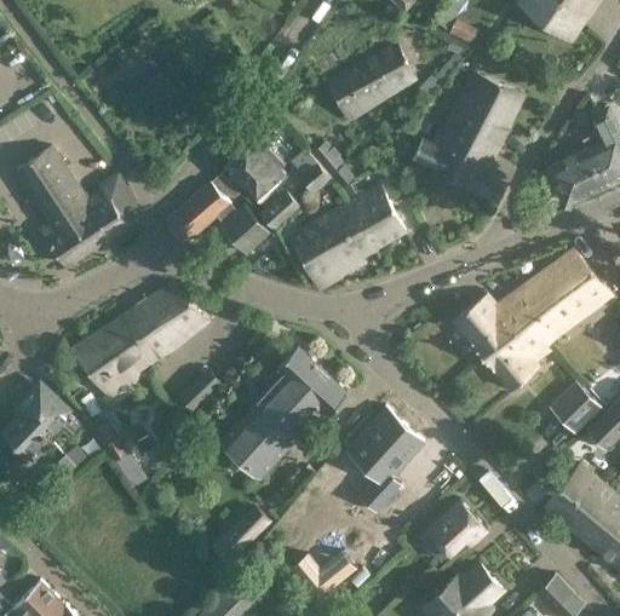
[(389,0),(405,15),(415,3),(413,0),(389,0)]
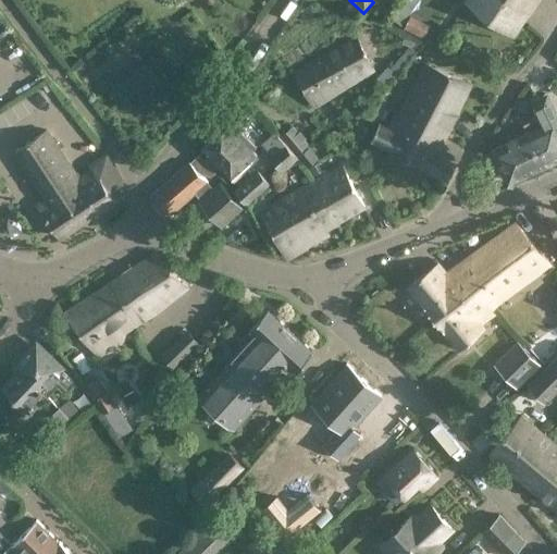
[(466,0),(463,4),(514,39),(540,0),(466,0)]
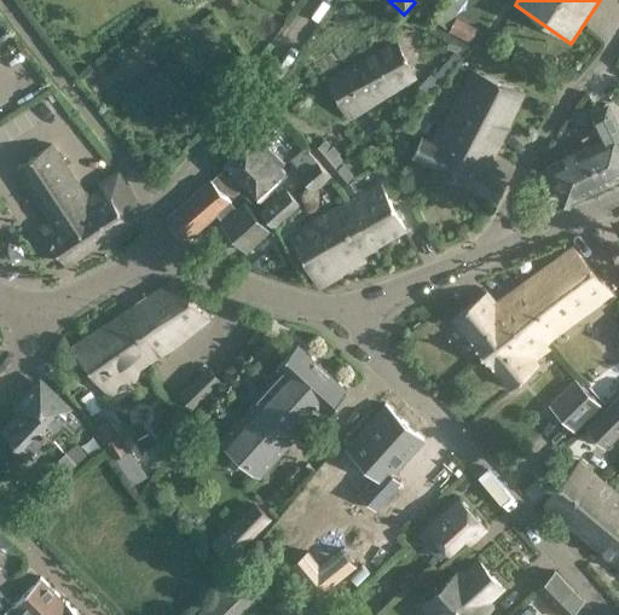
[(478,32),(456,21),(449,34),(470,46),(478,32)]
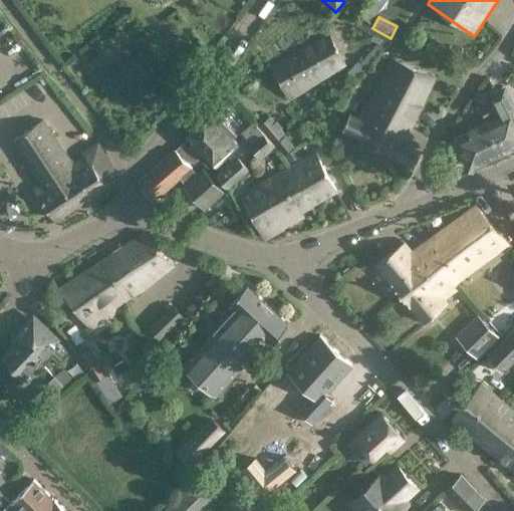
[(354,27),(358,23),(355,19),(350,20),(349,25),(354,27)]
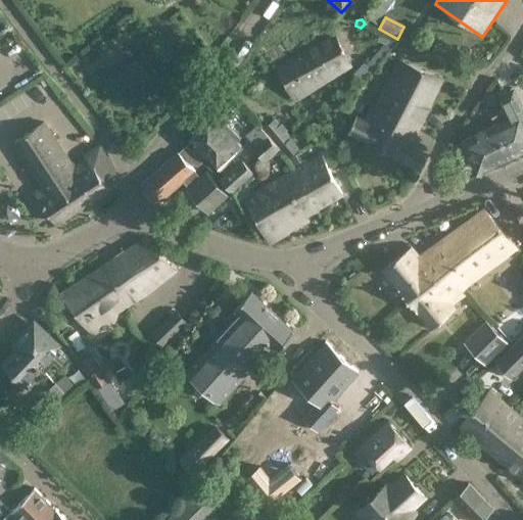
[(294,103),(351,68),(334,38),(275,68),(294,103)]
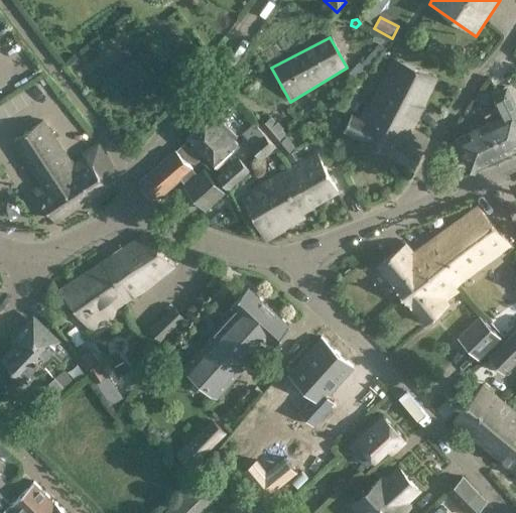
[(352,117),(344,134),(414,169),(429,142),(412,132),(437,78),(394,60),(370,107),(366,105),(359,120),(352,117)]
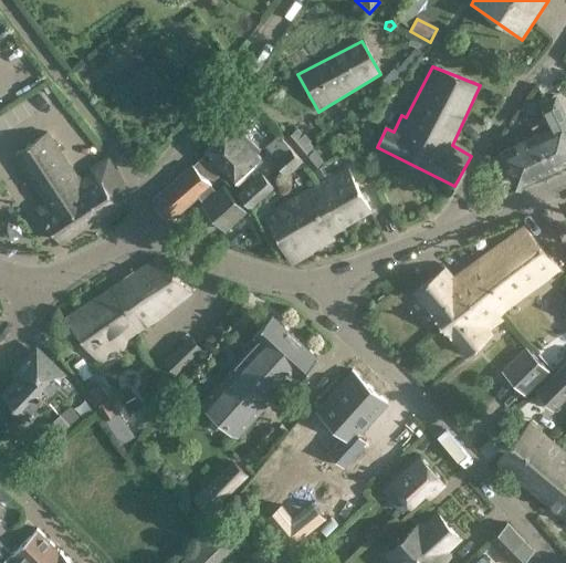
[(389,90),(401,77),(396,72),(394,70),(381,82),(389,90)]
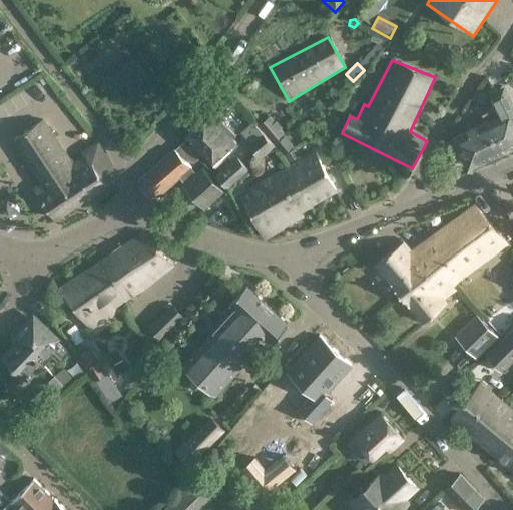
[(492,103),(499,117),(485,123),(500,156),(512,149),(512,114),(512,111),(512,107),(503,87),(488,94),(492,103)]
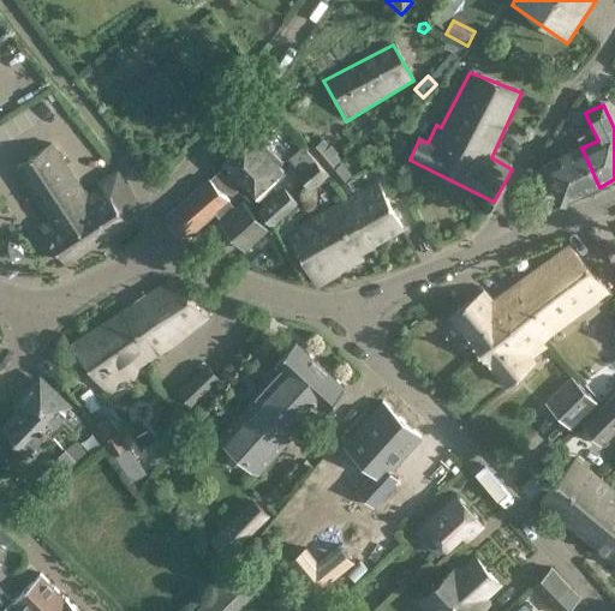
[(598,141),(590,124),(574,131),(581,148),(598,141)]
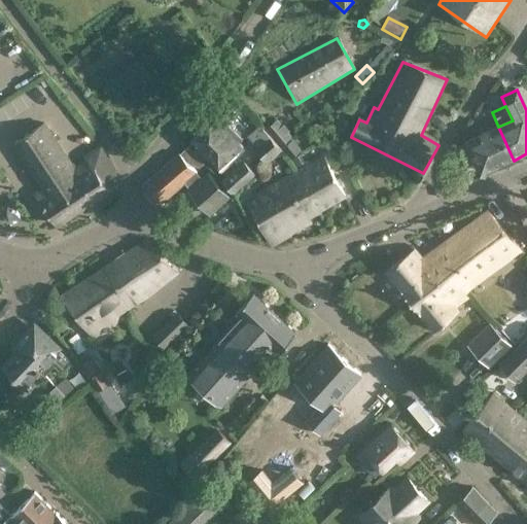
[(214,118),(188,143),(195,149),(191,152),(201,162),(205,159),(215,169),(243,141),(221,119),(218,123),(214,118)]
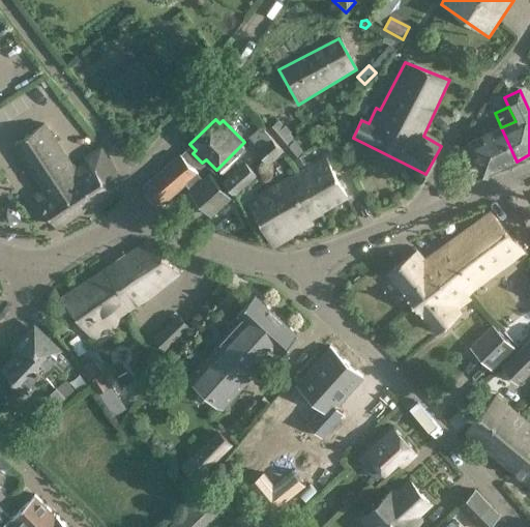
[(257,148),(269,137),(254,119),(246,127),(253,134),(247,138),(257,148)]
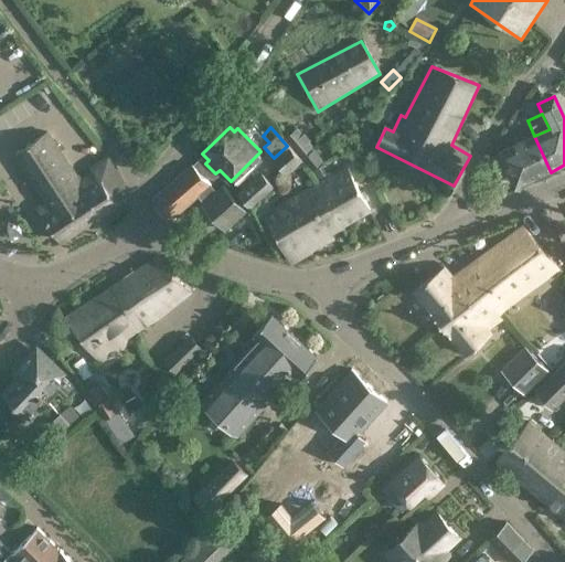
[(315,151),(297,130),(284,140),(301,161),(313,151),(315,151)]
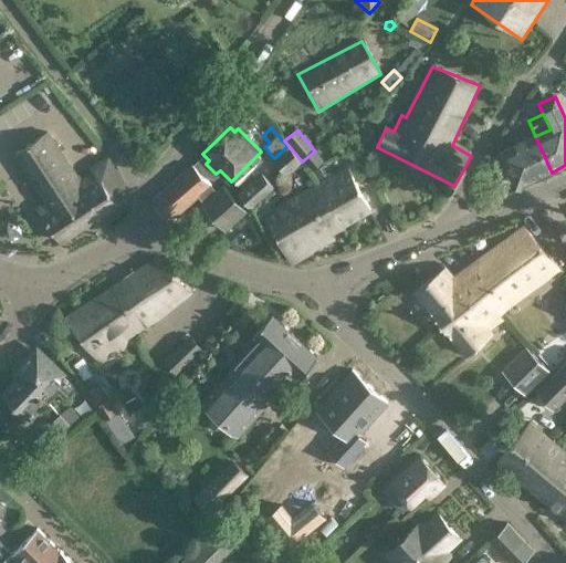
[(46,134),(14,156),(45,205),(37,210),(61,243),(129,198),(109,159),(92,171),(93,175),(80,184),(46,134)]
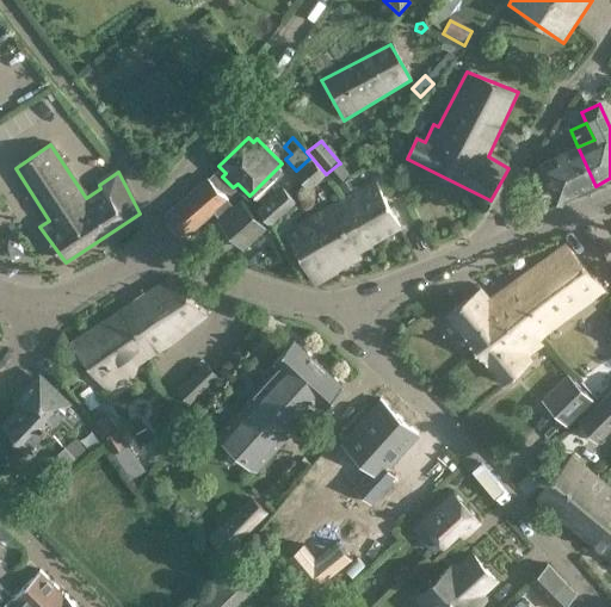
[(578,147),(537,166),(553,197),(563,202),(596,186),(578,147)]
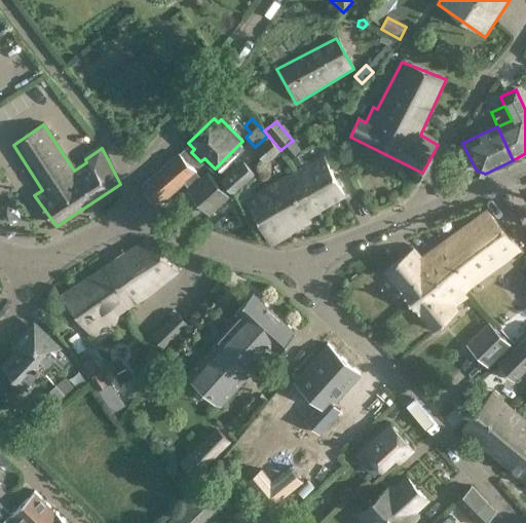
[(267,136),(255,147),(252,149),(267,165),(282,153),(267,136)]
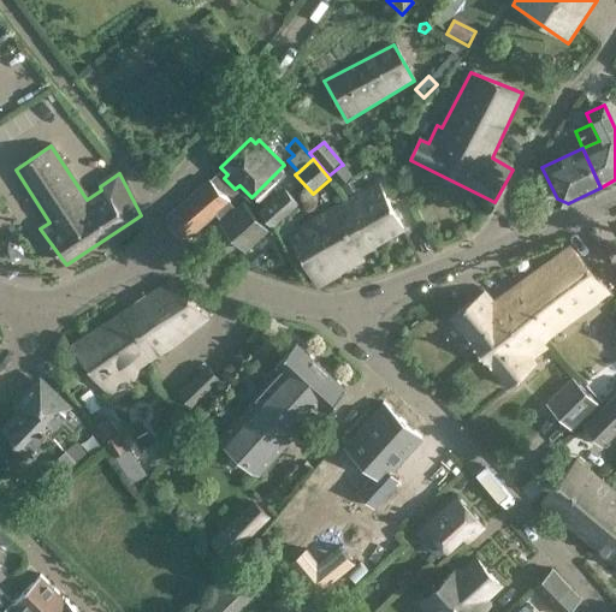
[(353,178),(342,165),(329,176),(338,189),(353,178)]
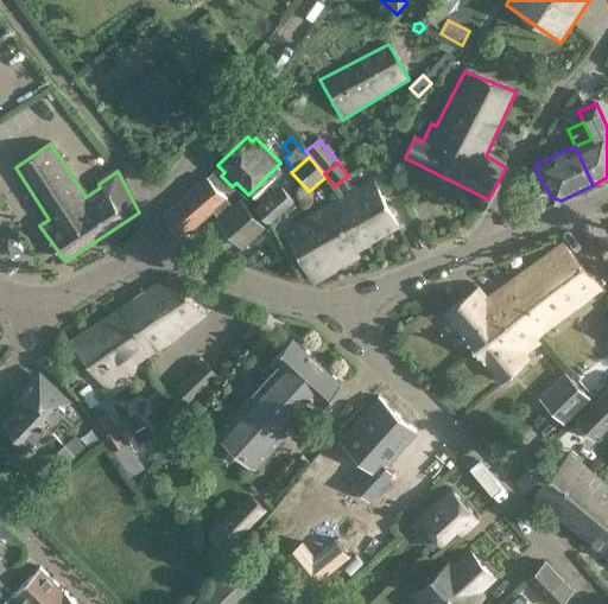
[(206,178),(163,215),(183,240),(213,214),(219,220),(216,222),(241,250),(241,252),(266,229),(240,199),(232,207),(216,190),(219,186),(227,195),(233,194),(235,191),(216,172),(208,180),(206,178)]
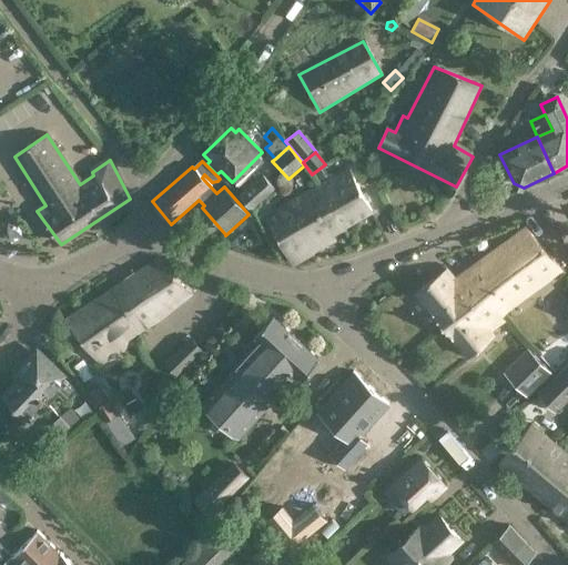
[(348,170),(308,193),(322,217),(334,238),(345,231),(347,229),(373,214),(348,170)]
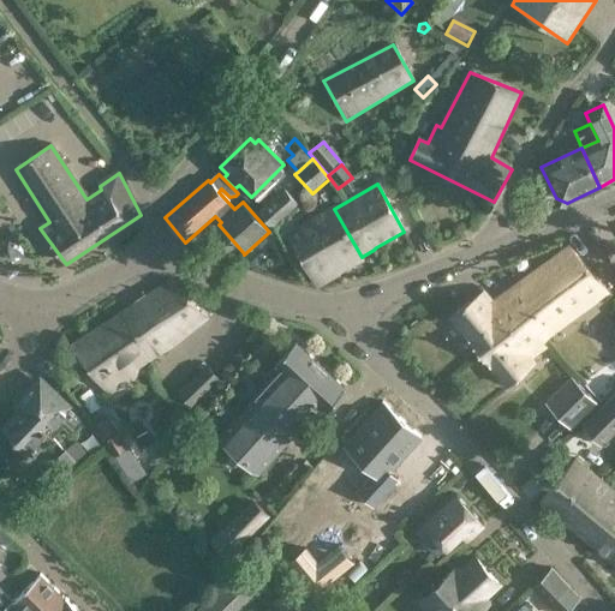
[(252,209),(272,229),(298,205),(284,189),(262,209),(258,204),(252,209)]
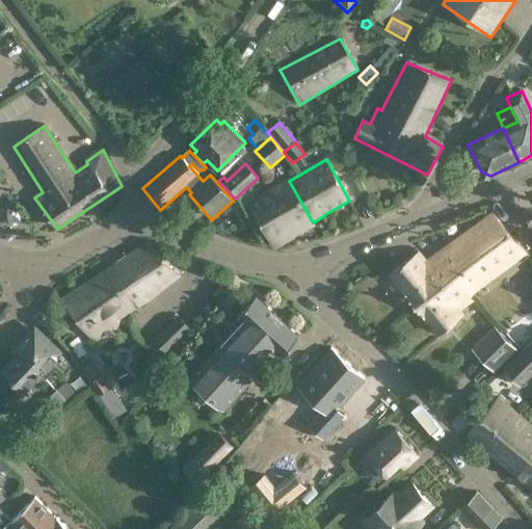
[(289,181),(248,204),(261,227),(300,206),(299,205),(301,203),(289,181)]
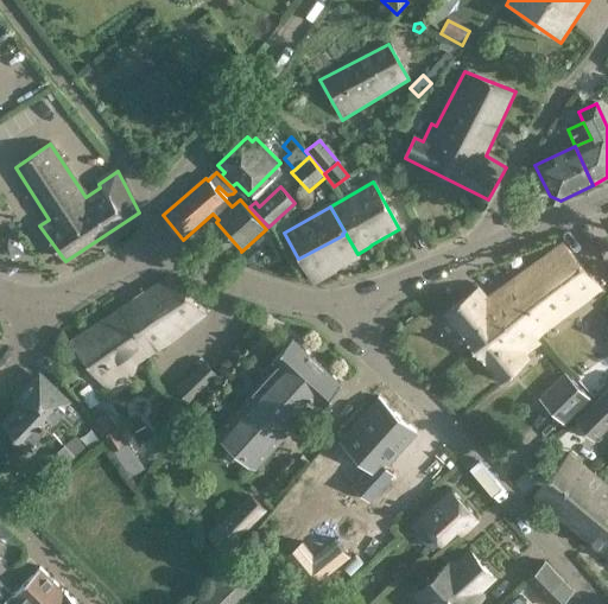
[(342,234),(343,235),(298,259),(314,285),(360,258),(358,254),(344,231),(342,234)]
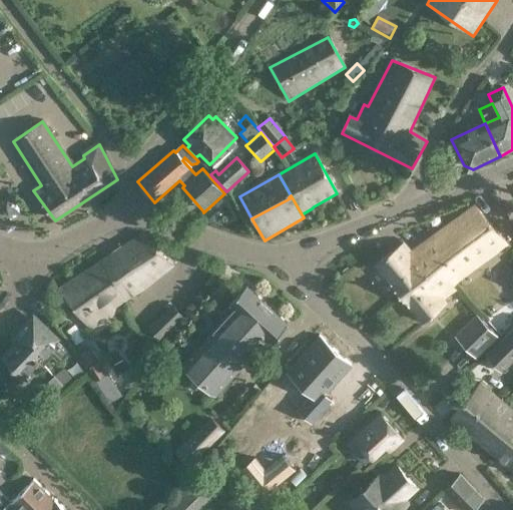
[(442,259),(461,281),(508,245),(475,205),(428,239),(442,259)]
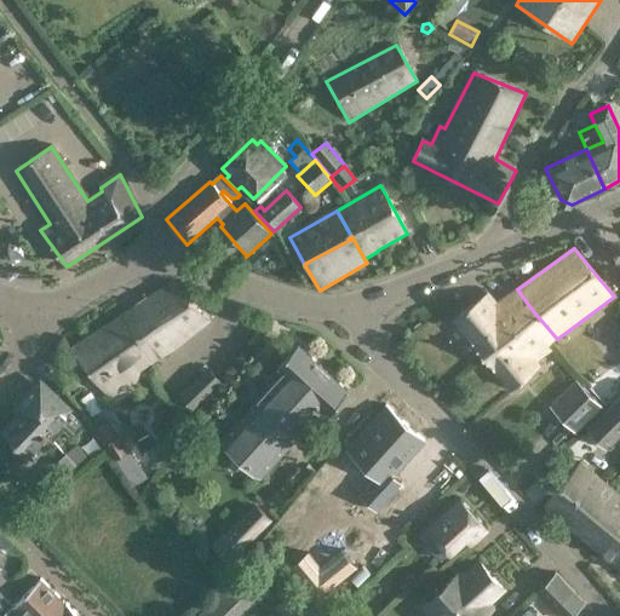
[(165,353),(208,322),(172,285),(120,318),(138,339),(155,360),(165,353)]
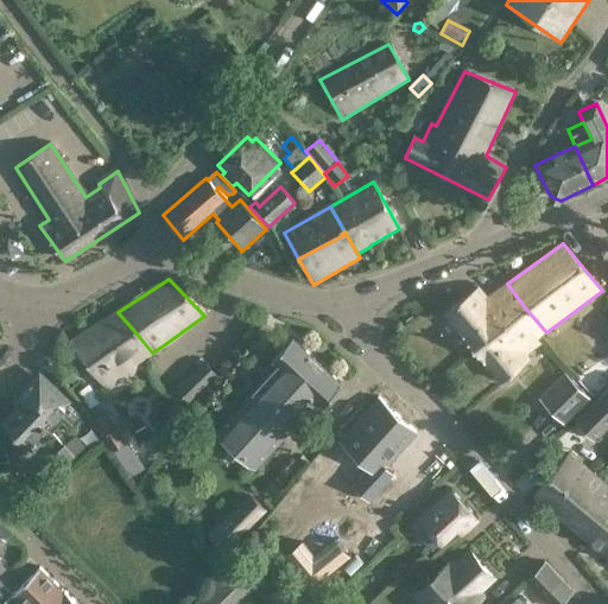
[(524,306),(507,284),(486,299),(477,288),(443,313),(472,349),(524,306)]
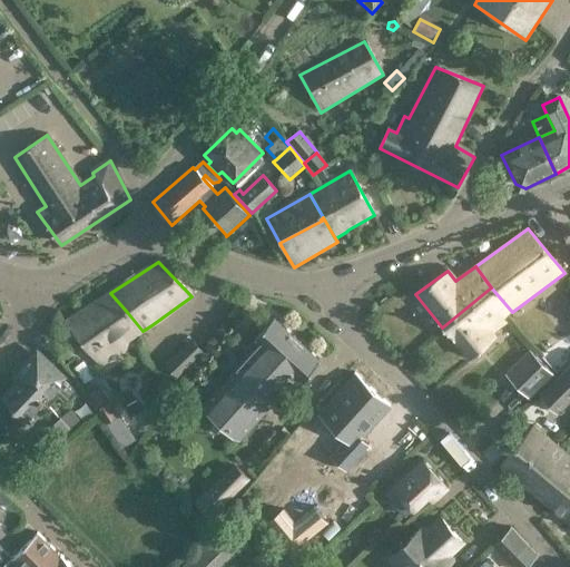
[(512,312),(491,287),(442,328),(469,360),(495,339),(493,334),(507,324),(503,319),(512,312)]
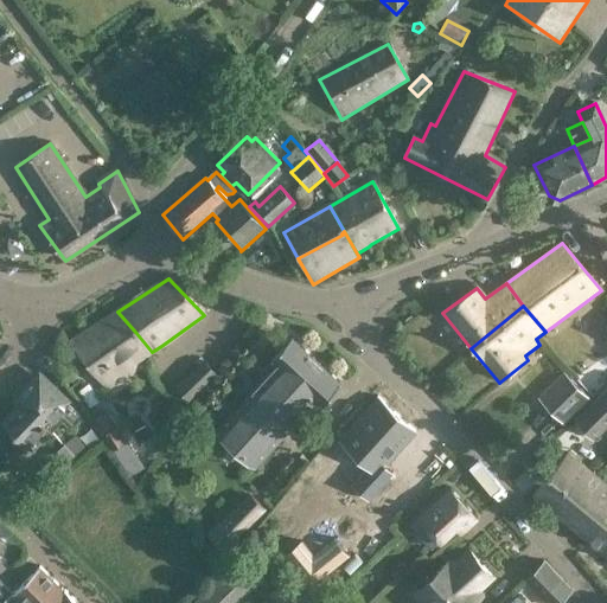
[(135,332),(117,312),(70,342),(88,366),(135,332)]
